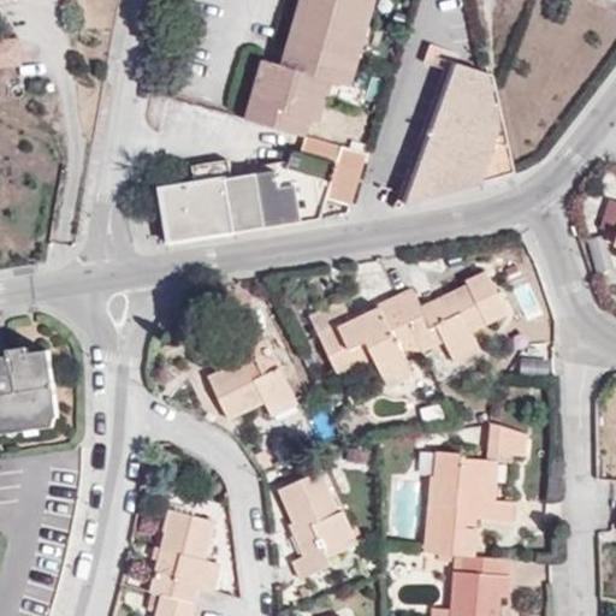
[(280,66),(262,60),(246,119),(306,137),(311,119),(317,96),(327,99),(330,100),(333,82),(336,83),(359,0),(308,0),(289,70),(280,66)]
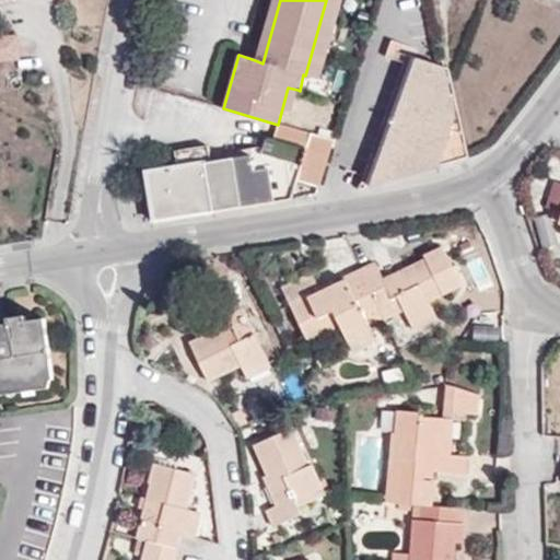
[(271,0),(255,60),(263,63),(280,0),(271,0)]
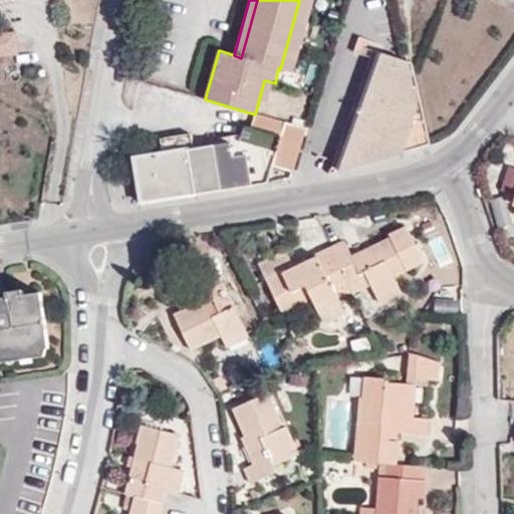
[(294,73),(313,0),(299,0),(280,69),(294,73)]
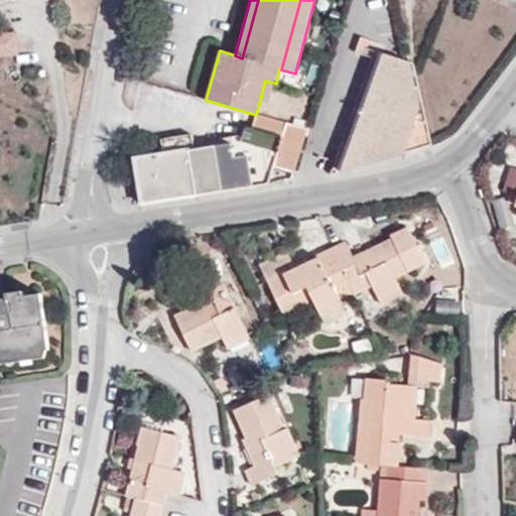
[(0,66),(22,67),(22,36),(0,35),(0,66)]
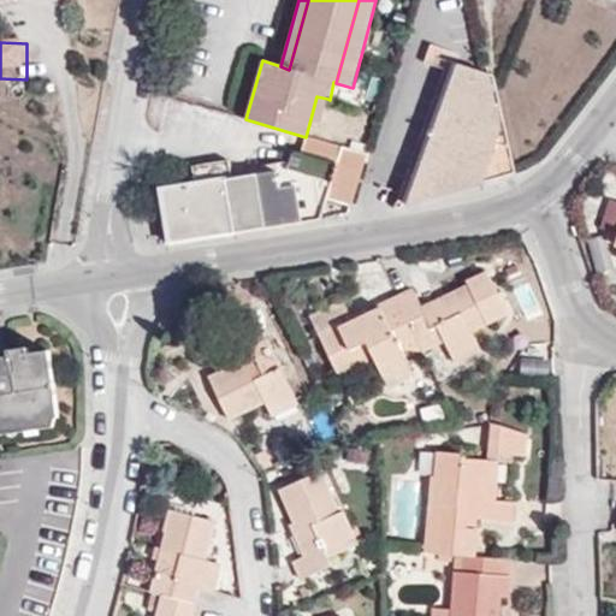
[(419,61),(439,67),(392,207),(404,206),(451,61),(444,59),(446,51),(425,42),(419,61)]
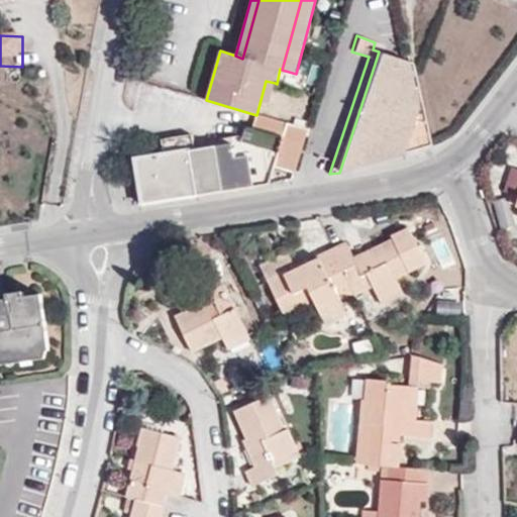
[(426,148),(408,62),(379,52),(339,173),(426,148)]
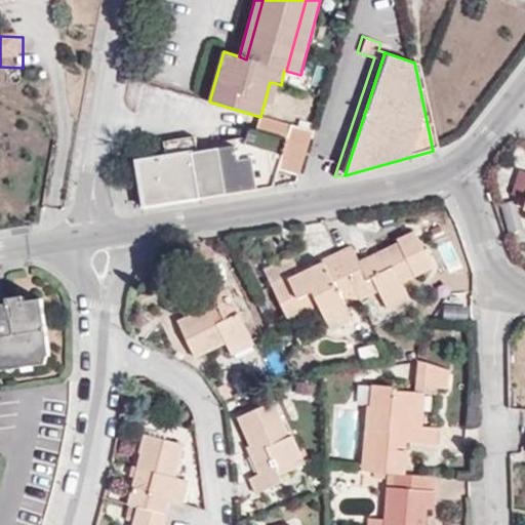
[(265,102),(274,105),(279,84),(270,82),(265,102)]
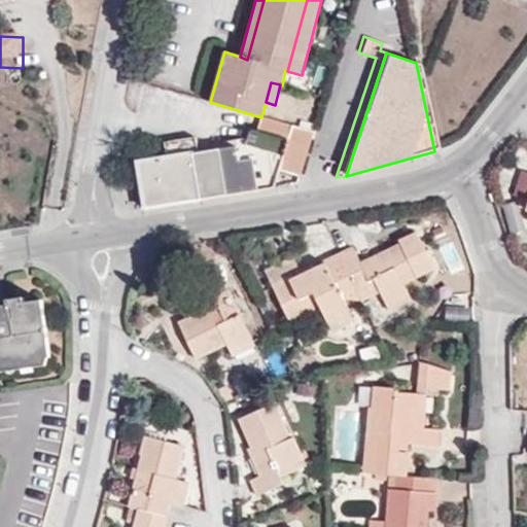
[(139,165),(145,209),(273,188),(278,171),(299,177),(313,133),(261,117),(258,131),(250,129),(245,147),(198,154),(195,137),(164,142),(168,160),(139,165)]
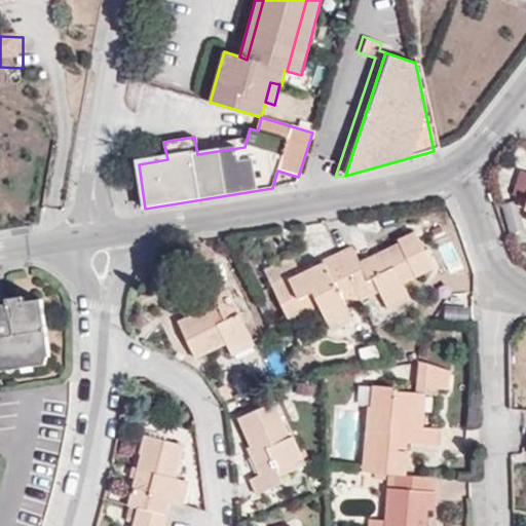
[(361,262),(352,243),(338,251),(355,288),(374,278),(380,291),(384,301),(407,290),(404,283),(433,268),(415,230),(398,238),(400,243),(361,262)]
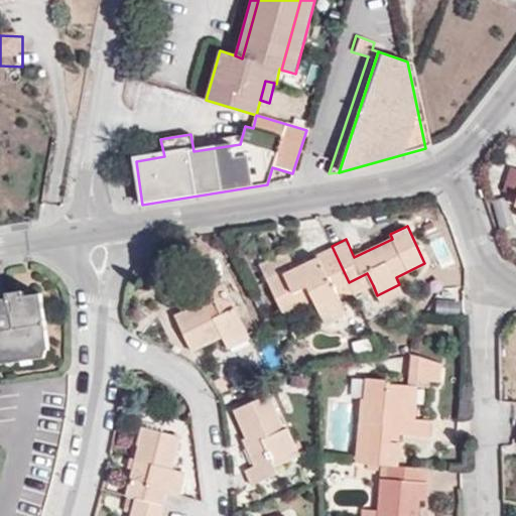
[(337,288),(349,282),(332,246),(316,254),(317,256),(295,267),(287,250),(258,263),(284,315),(314,301),(320,314),(344,304),(341,297),(337,288)]
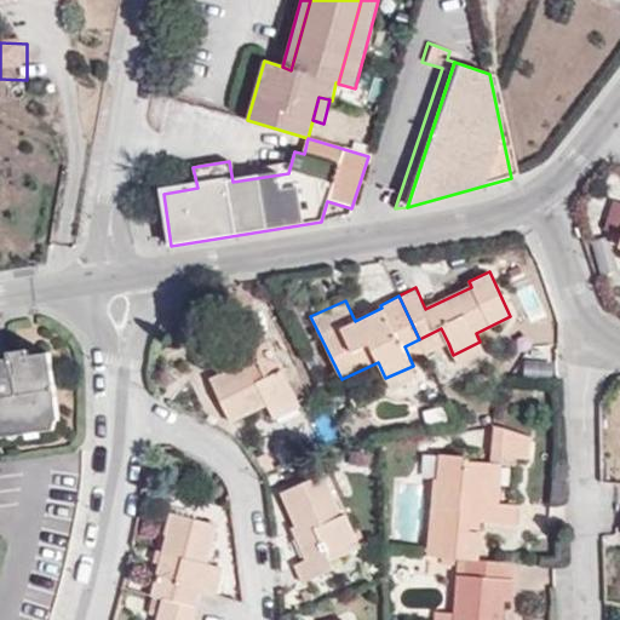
[(273,417),(299,405),(256,310),(237,320),(252,351),(242,356),(247,363),(231,371),(229,367),(210,377),(230,420),(267,405),(273,417)]
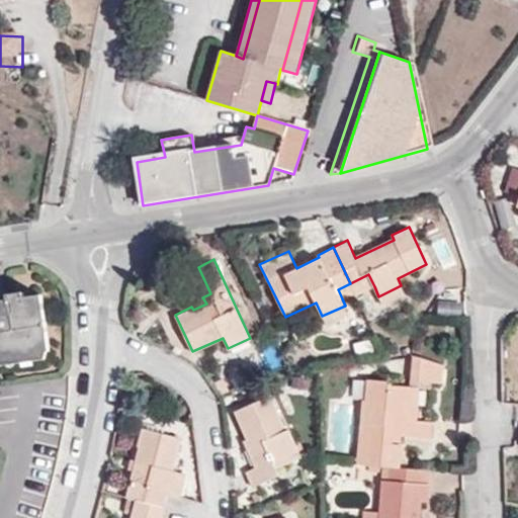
[(355,292),(356,295),(374,286),(368,274),(350,283),(355,292)]
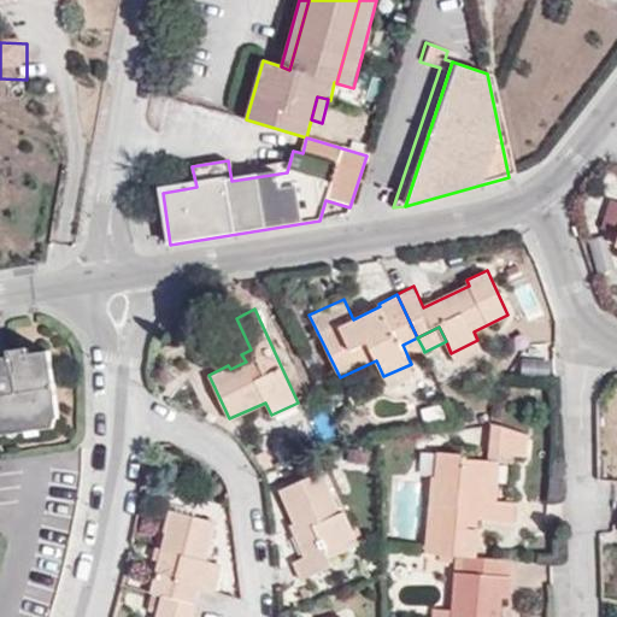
[(407,356),(423,348),(417,338),(403,345),(407,356)]
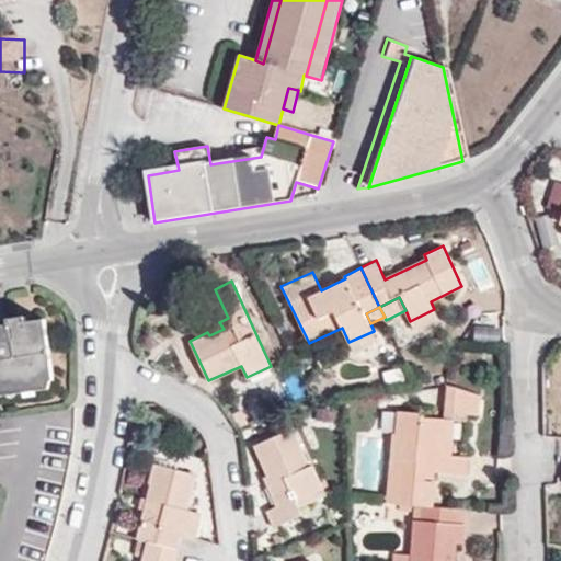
[(415,330),(438,319),(434,309),(410,321),(415,330)]
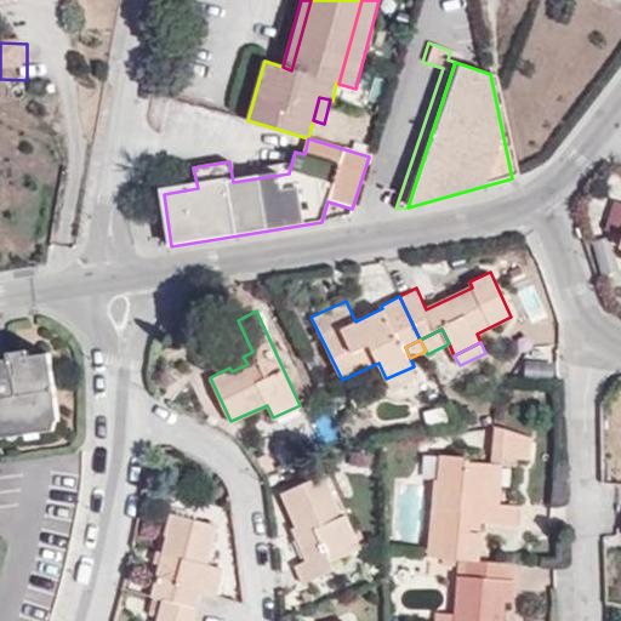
[(0,429),(61,421),(51,353),(29,357),(29,349),(9,352),(9,359),(0,359),(0,429)]
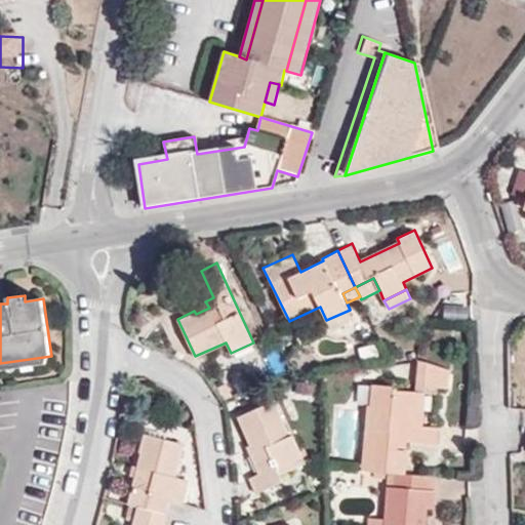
[(354,319),(350,310),(326,320),(331,330),(354,319)]
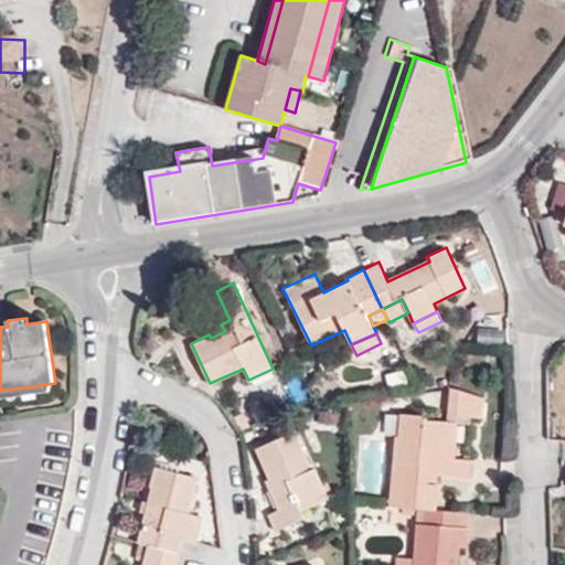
[(0,397),(51,391),(55,383),(0,391),(0,397)]
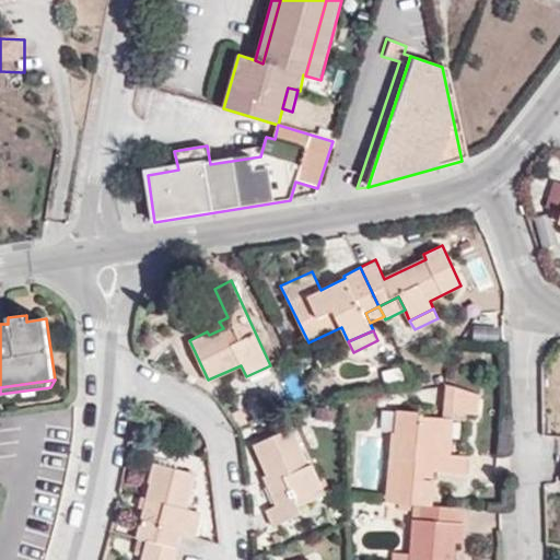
[(470,456),(450,454),(454,419),(480,419),(479,396),(444,393),(444,418),(421,416),(421,411),(400,409),(398,431),(394,431),(388,501),(416,503),(433,505),(434,480),(424,479),(416,478),(418,445),(426,445),(424,469),(469,474),(470,456)]
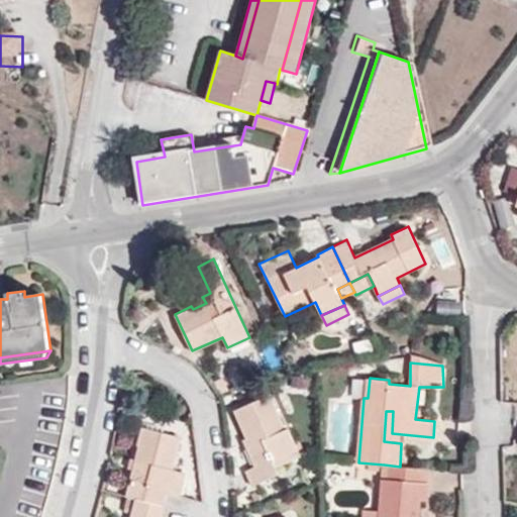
[(229,389),(223,377),(212,382),(219,393),(229,389)]
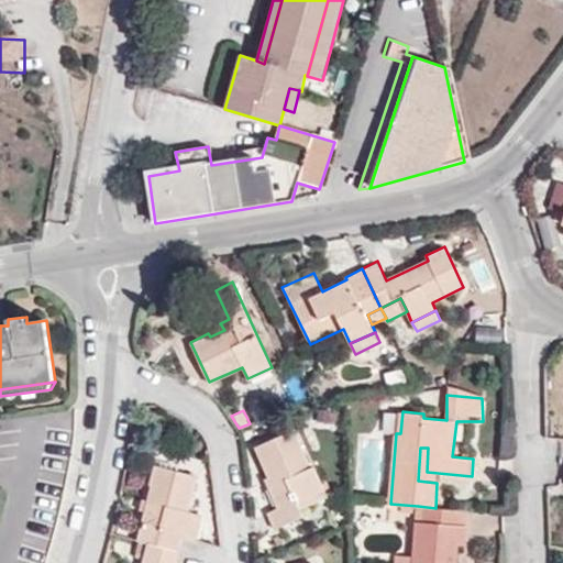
[(304,516),(300,509),(326,498),(296,430),(256,448),(268,477),(265,479),(277,507),(267,511),(275,529),(304,516)]
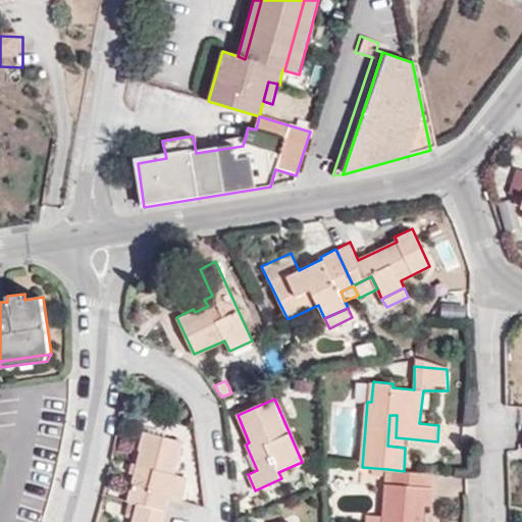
[(387,446),(396,447),(396,437),(397,415),(389,415),(387,446)]
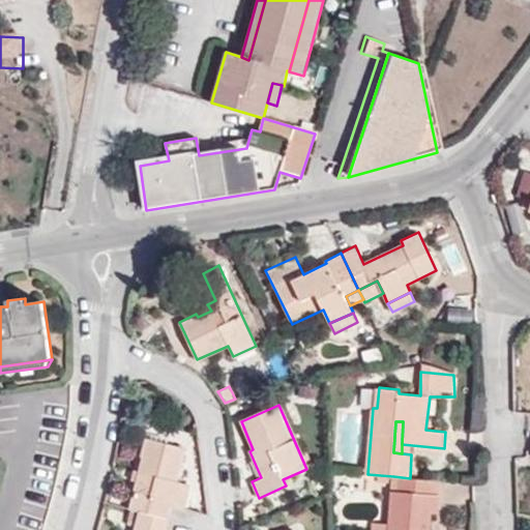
[(342,432),(340,457),(362,458),(364,434),(342,432)]
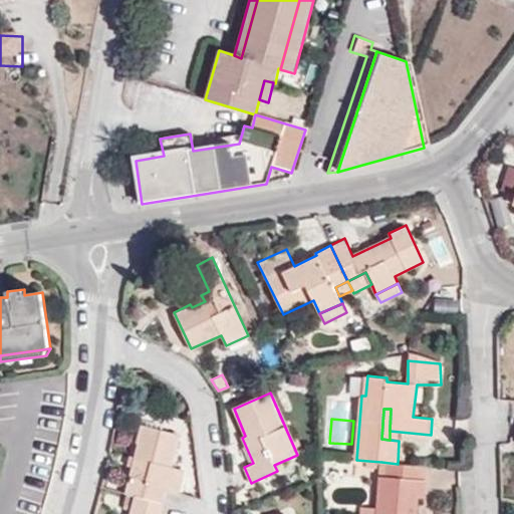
[(136,457),(133,468),(125,493),(136,496),(163,503),(167,488),(174,490),(180,469),(173,467),(182,434),(141,424),(137,444),(139,444),(136,457)]
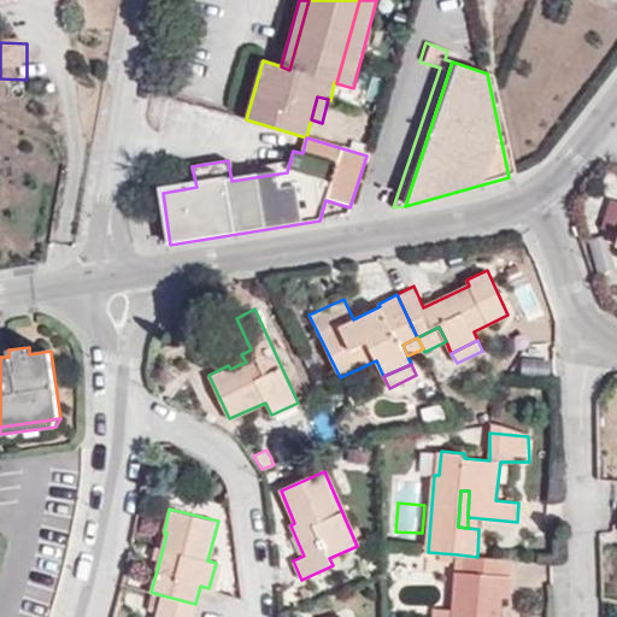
[(513,576),(505,575),(506,559),(477,557),(458,554),(454,609),(452,616),(495,616),(501,616),(503,597),(512,597),(513,576)]
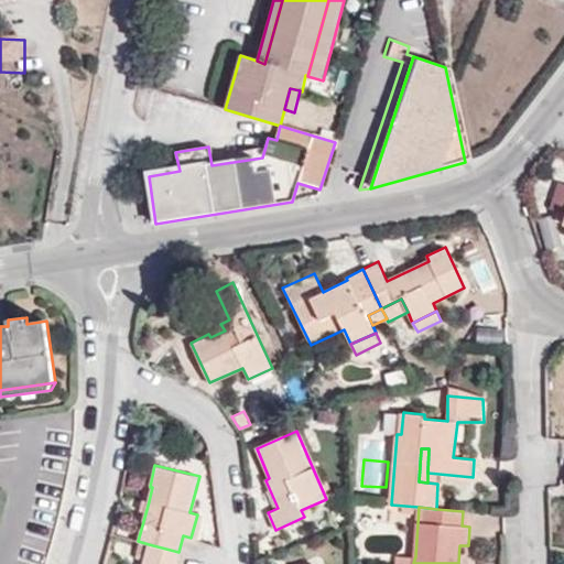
[(204,517),(197,514),(191,538),(198,540),(204,517)]
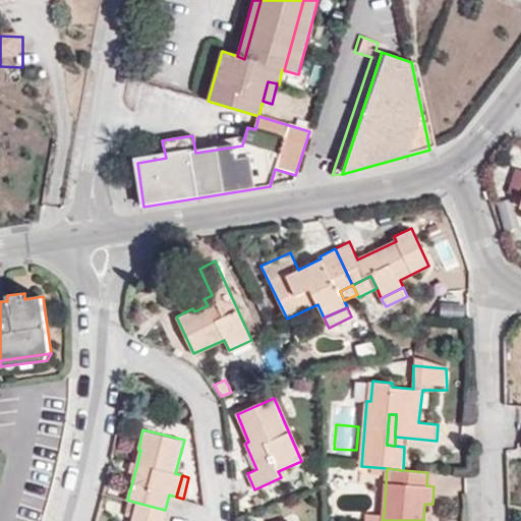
[(162,520),(165,510),(137,503),(132,520),(162,520)]
